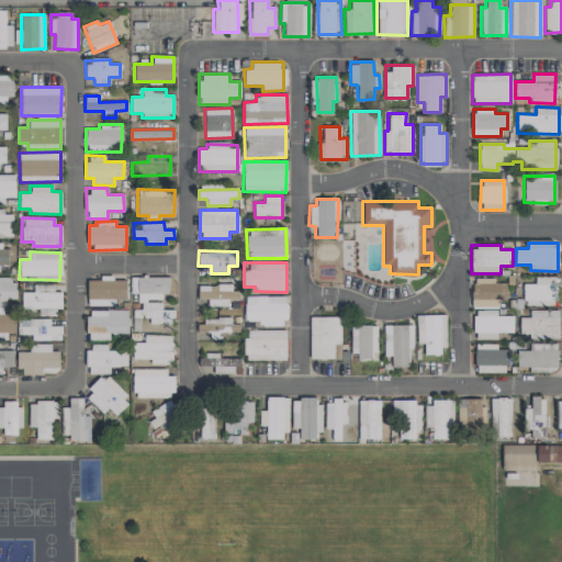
[(131,293),(146,293),(147,298),(169,296),(169,277),(130,277),(131,293)]
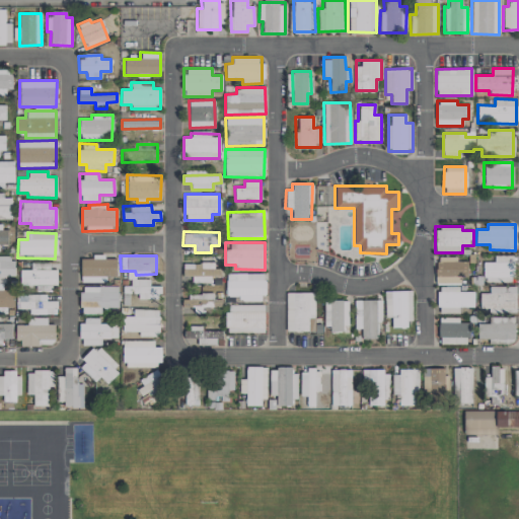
[(484,282),(513,282),(513,255),(495,255),(495,262),(484,262),(484,282)]
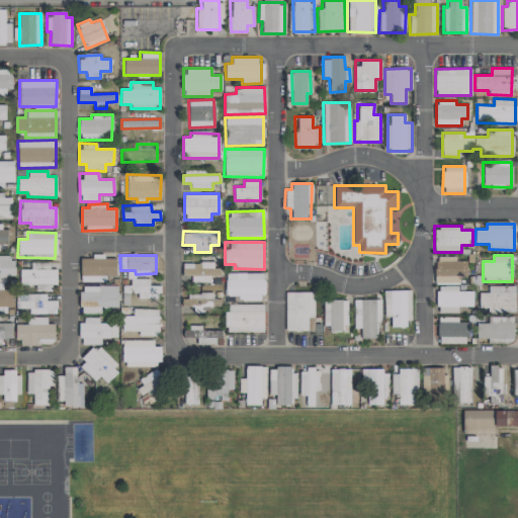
[(80,258),(80,282),(106,281),(106,276),(116,275),(115,258),(80,258)]
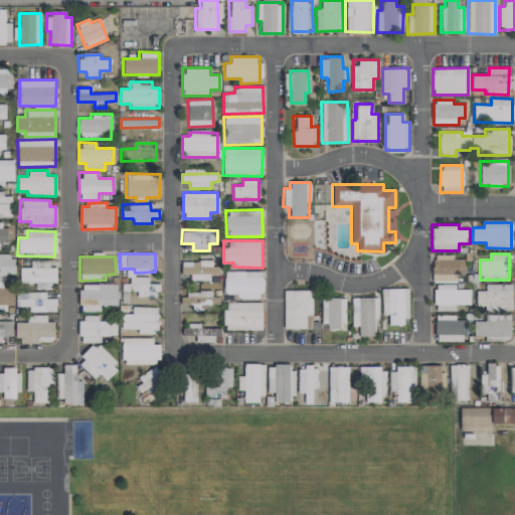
[(432,281),(457,282),(457,274),(464,275),(464,260),(452,259),(452,260),(432,260),(432,281)]
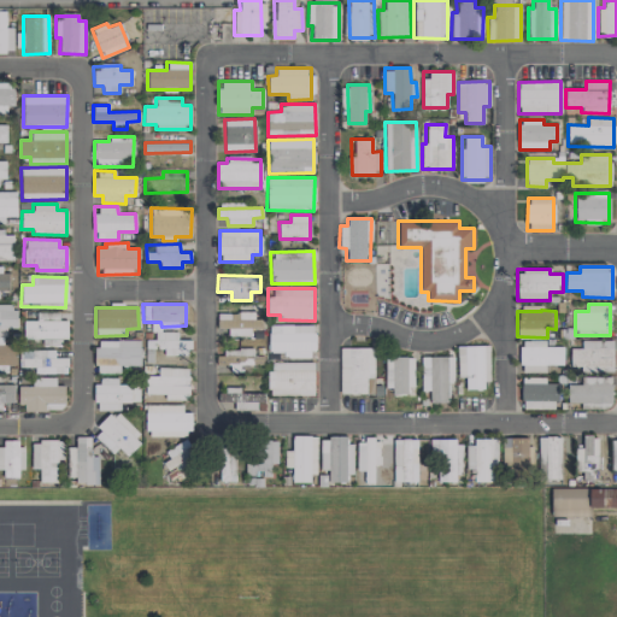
[(218,313),(218,330),(235,330),(235,360),(242,360),(244,364),(252,364),(252,348),(242,348),(242,340),(251,339),(250,328),(263,328),(263,319),(253,319),(253,312),(218,313)]
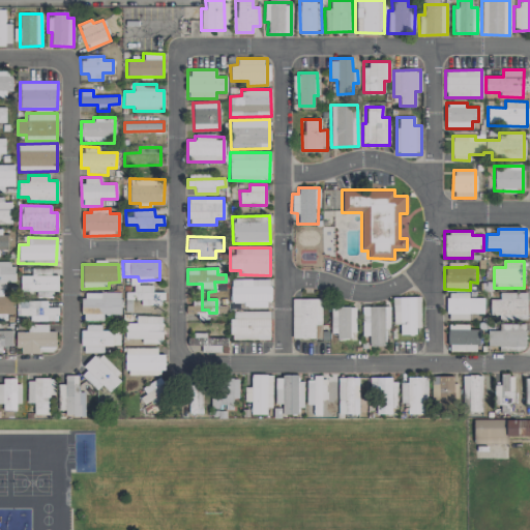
[(21,275),(21,291),(58,290),(57,275),(21,275)]
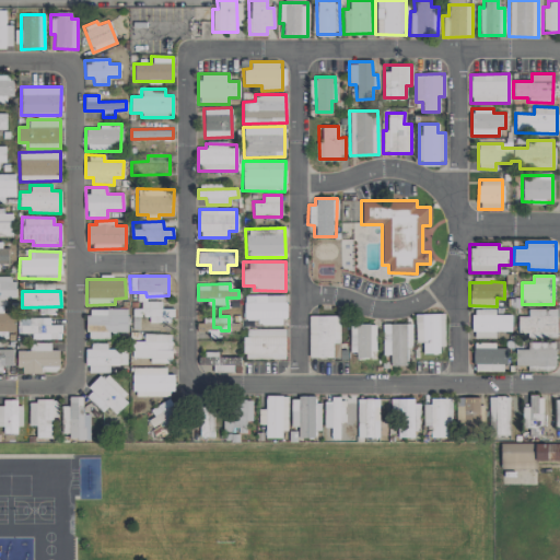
[(284,294),(244,294),(244,319),(257,319),(257,324),(284,324),(284,294)]
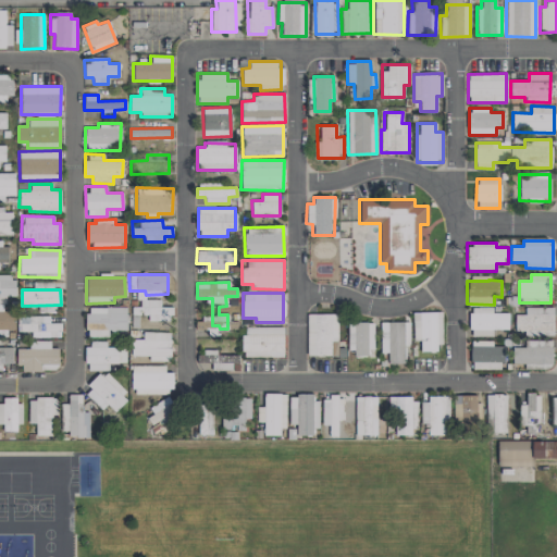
[(172,307),(160,307),(160,299),(140,299),(140,314),(149,314),(149,320),(172,320),(172,307)]
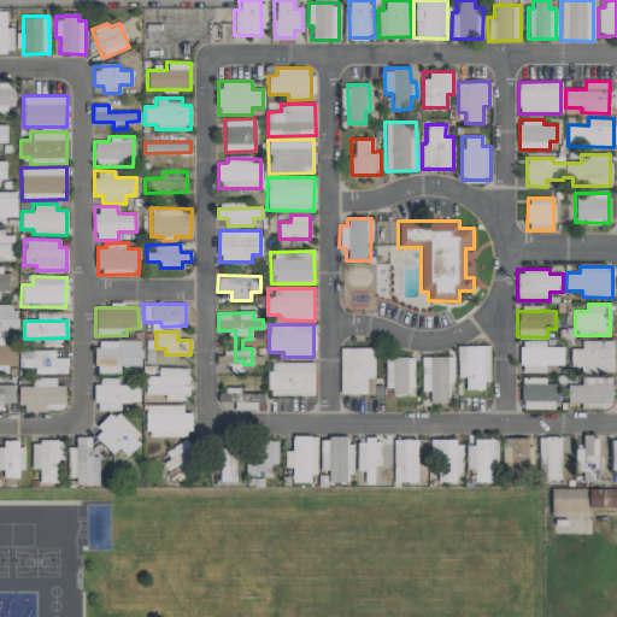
[(119,374),(119,365),(140,365),(140,340),(95,340),(97,374),(119,374)]
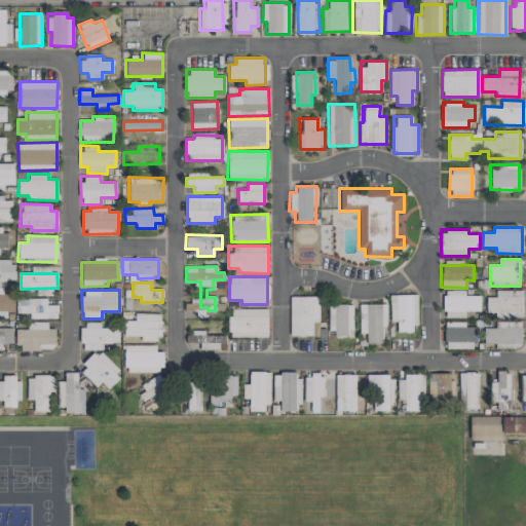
[(480,295),(465,296),(465,290),(444,291),(445,317),(465,317),(464,311),(480,310),(480,295)]
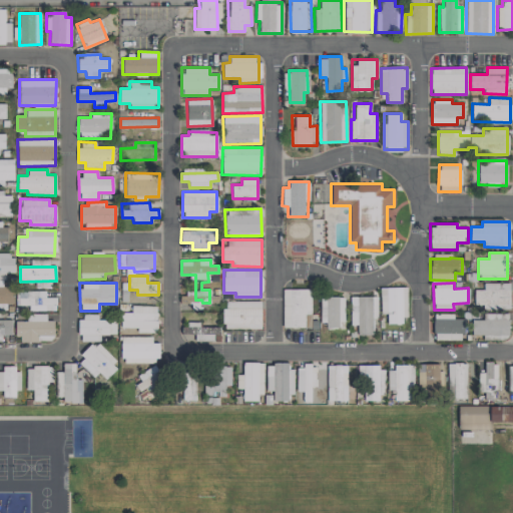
[(510,310),(510,284),(484,283),(484,290),(474,290),(474,305),(483,305),(483,309),(510,310)]
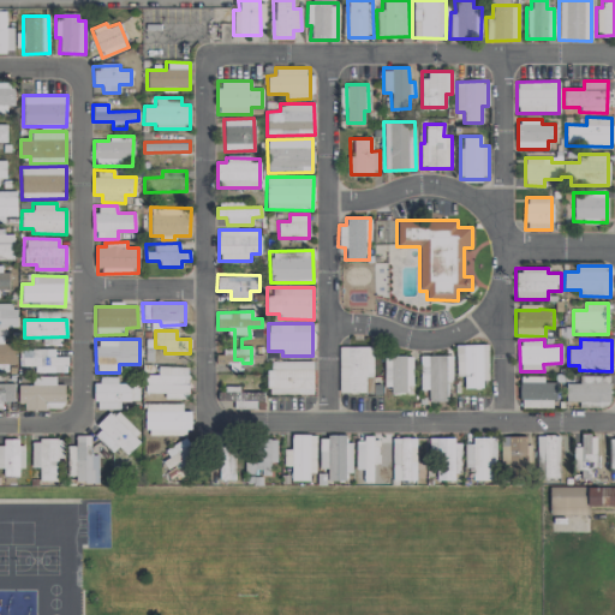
[(485,345),(455,345),(457,376),(464,376),(464,388),(487,388),(485,345)]
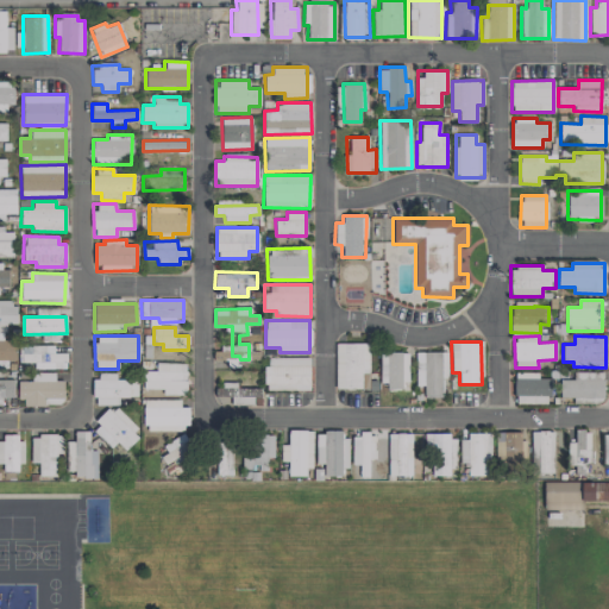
[(369,344),(336,343),(336,388),(362,389),(362,374),(369,374),(369,344)]
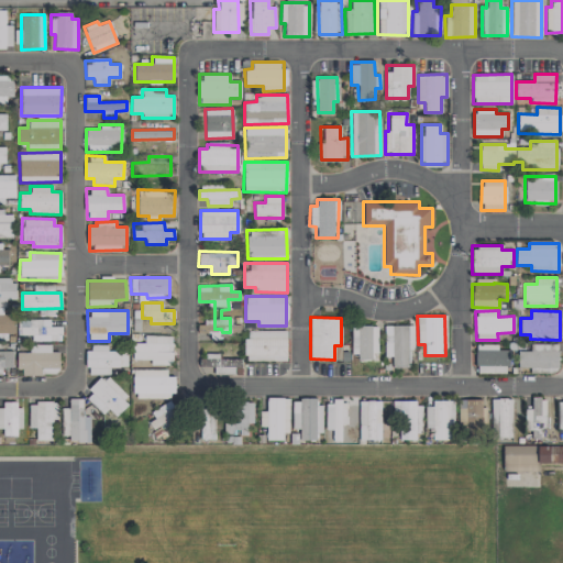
[(61,341),(62,326),(50,326),(50,320),(22,319),(21,334),(33,334),(33,341),(61,341)]
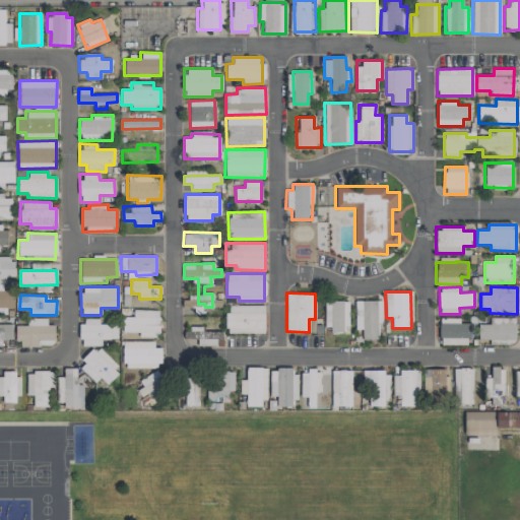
[(324,301),(324,330),(347,330),(347,301),(324,301)]
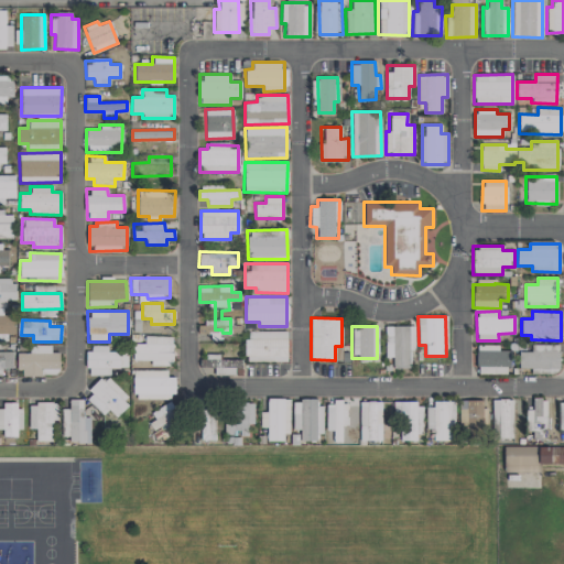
[(409,368),(409,350),(414,350),(414,326),(384,326),(386,357),(392,357),(392,368),(409,368)]
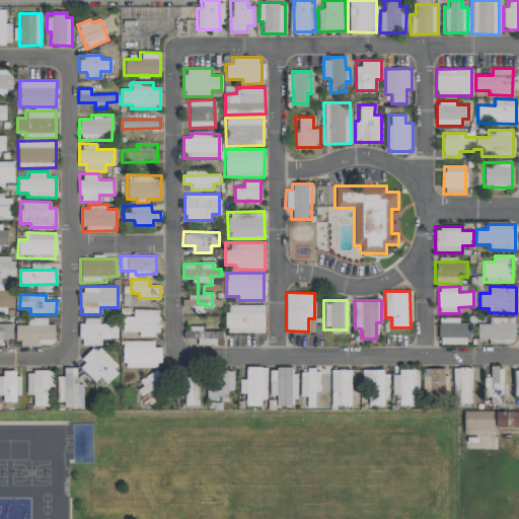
[(264,304),(225,305),(226,334),(265,332),(264,304)]
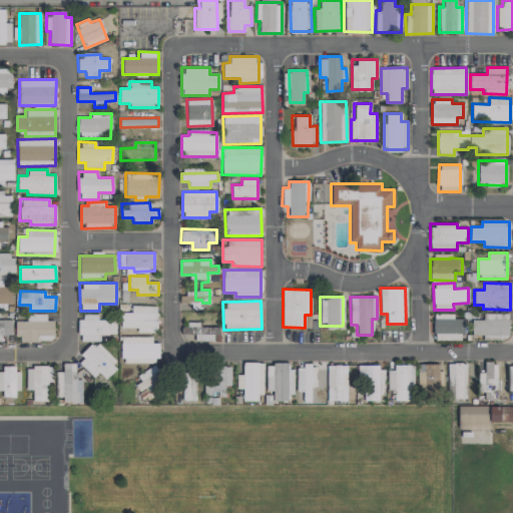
[(157,307),(131,306),(131,313),(121,312),(121,328),(137,328),(137,332),(156,333),(157,307)]
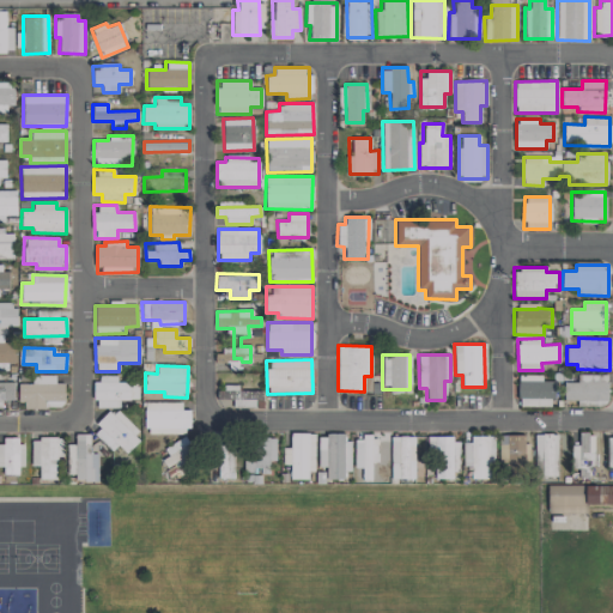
[(19,383),(19,408),(64,407),(64,383),(55,383),(55,375),(32,375),(34,383),(19,383)]
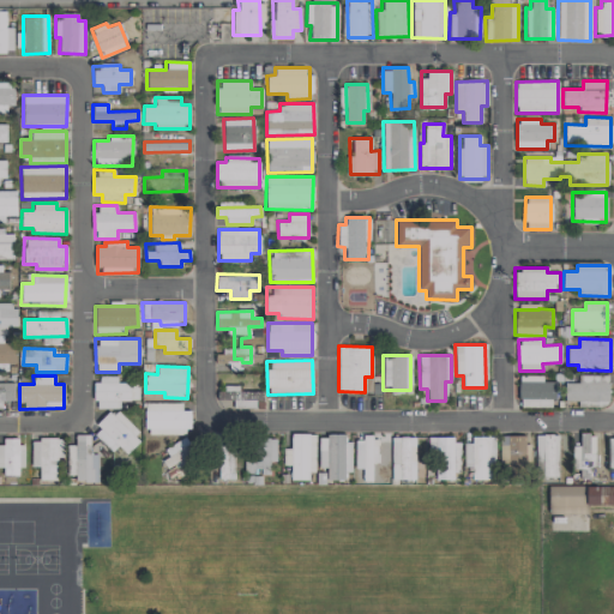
[(119,408),(119,401),(130,401),(130,383),(118,383),(118,375),(95,377),(96,409),(119,408)]
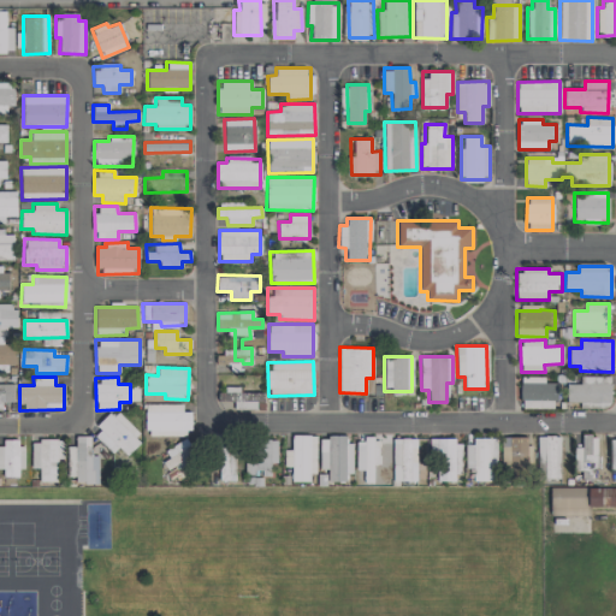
[(545,377),(521,377),(520,408),(556,409),(556,383),(545,383),(545,377)]
